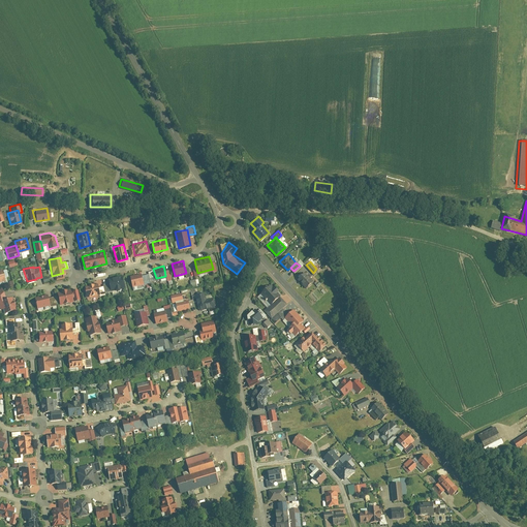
[(313,280),(305,271),(298,278),(306,286),(313,280)]
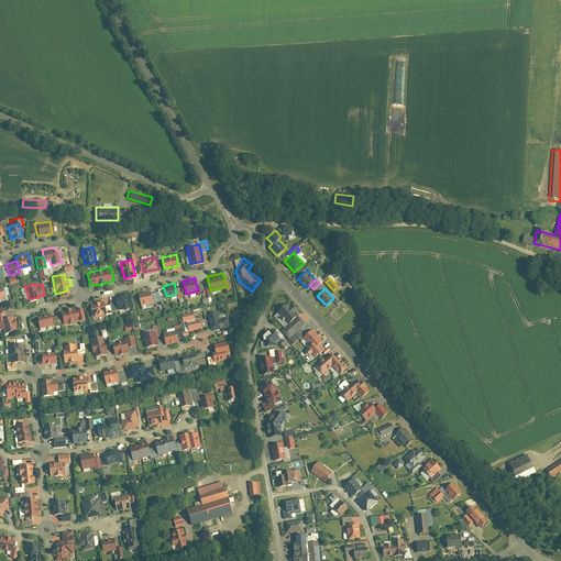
[(138,292),(141,304),(153,300),(151,292),(150,289),(138,292)]
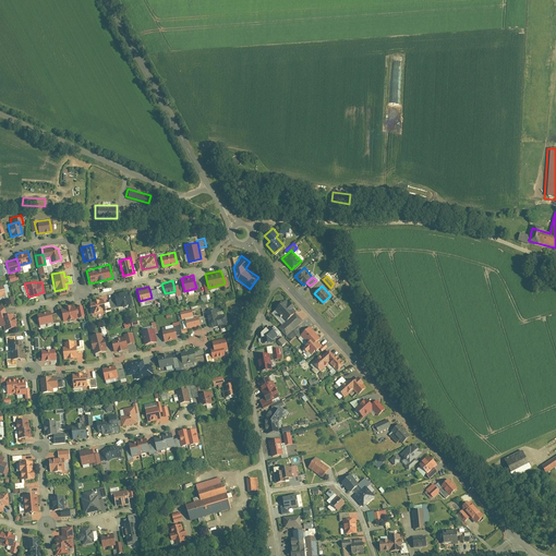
[(156,287),(149,289),(152,298),(152,299),(158,298),(157,291),(156,287)]
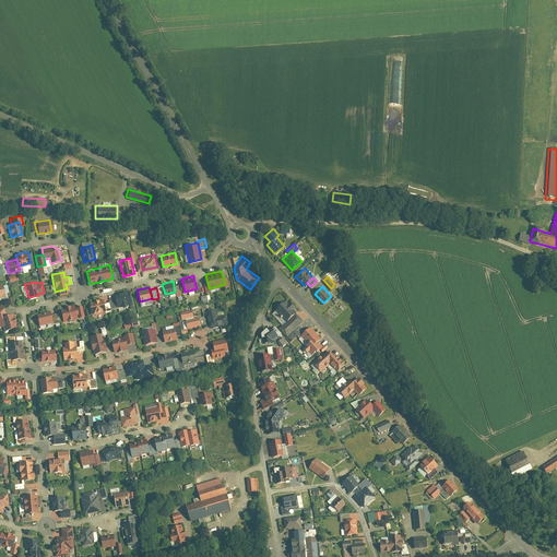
[(115,298),(117,306),(132,301),(129,289),(114,294),(115,298)]
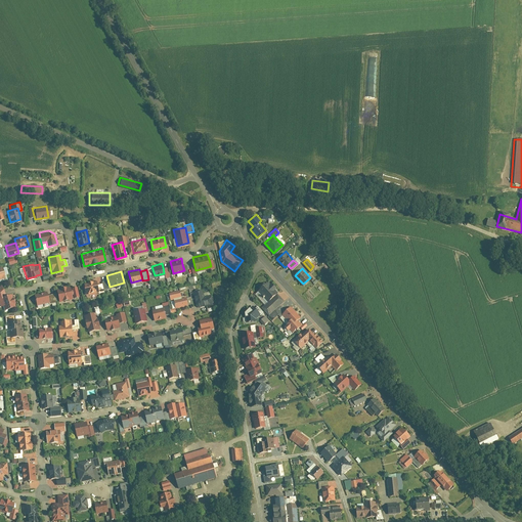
[(83,283),(86,293),(99,290),(97,283),(96,279),(83,283)]
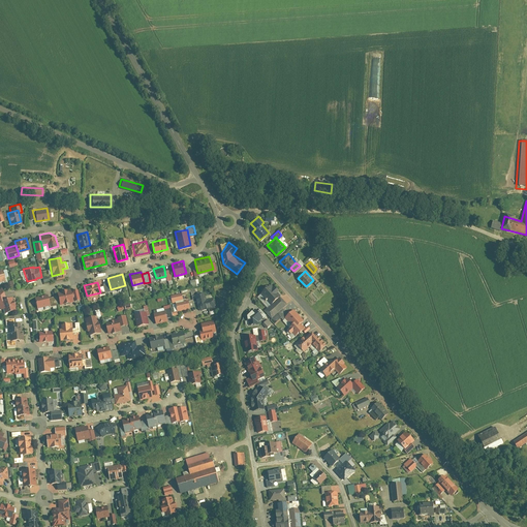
[(270,284),(260,292),(271,303),(280,295),(277,291),(279,289),(275,285),(273,286),(270,284)]
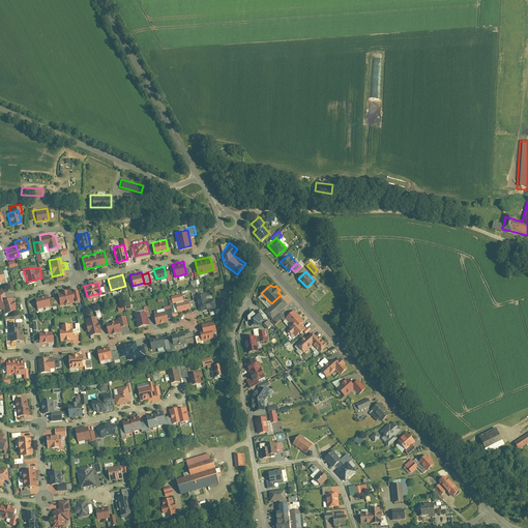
[(56,291),(59,303),(74,300),(70,288),(56,291)]
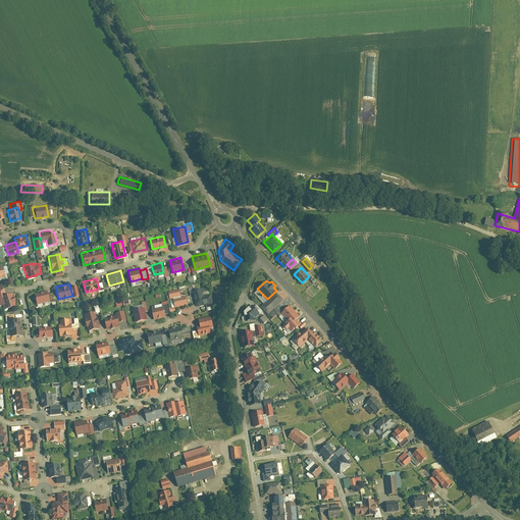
[(4,308),(15,304),(11,292),(5,293),(3,287),(0,288),(0,304),(3,303),(4,308)]
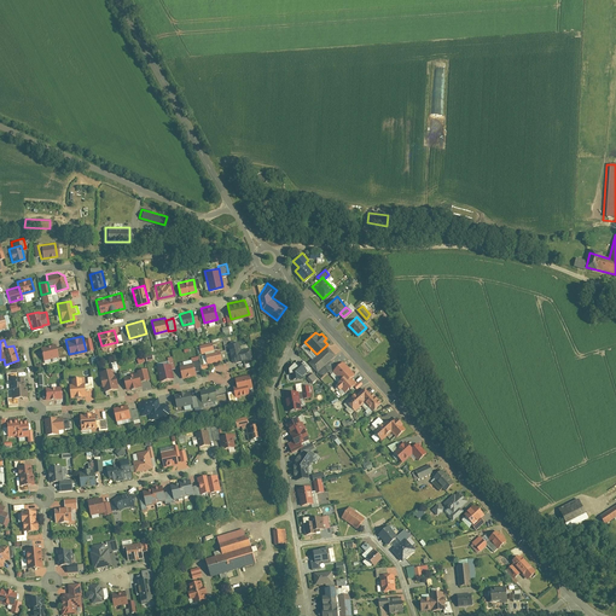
[(234,361),(251,356),(249,346),(240,348),(239,340),(227,342),(231,359),(234,361)]
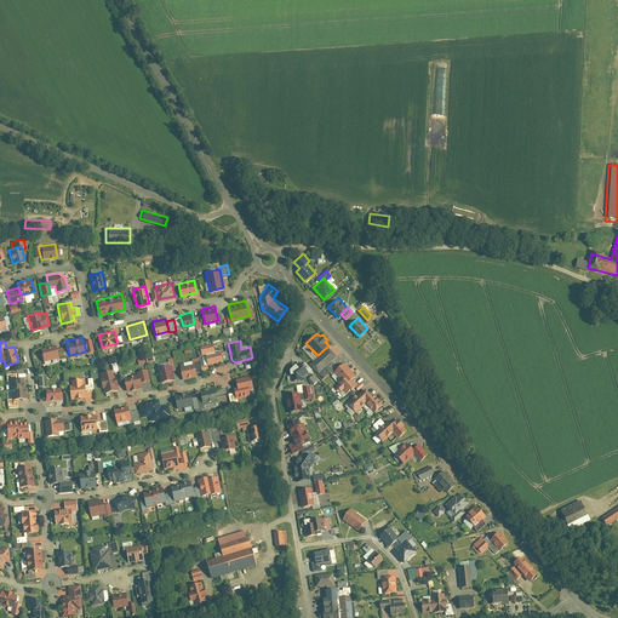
[(201,353),(215,349),(212,342),(200,344),(201,353)]
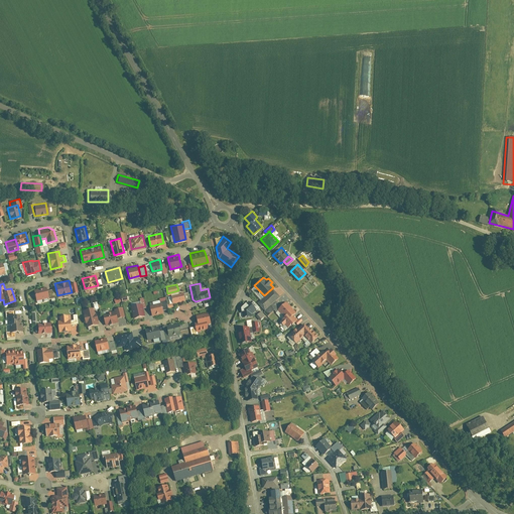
[(33,288),(35,299),(48,296),(46,289),(45,285),(33,288)]
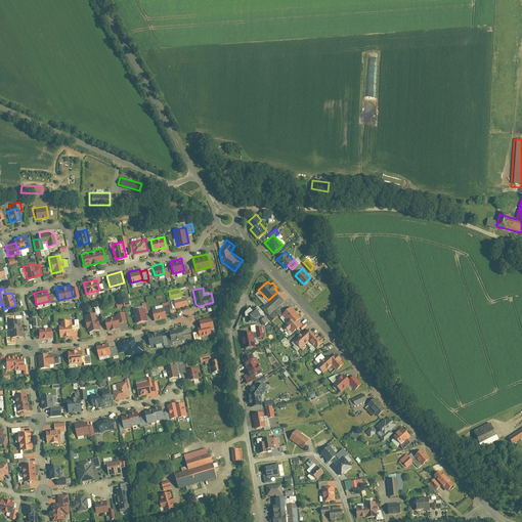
[(54,292),(47,294),(49,301),(49,303),(56,301),(54,292)]
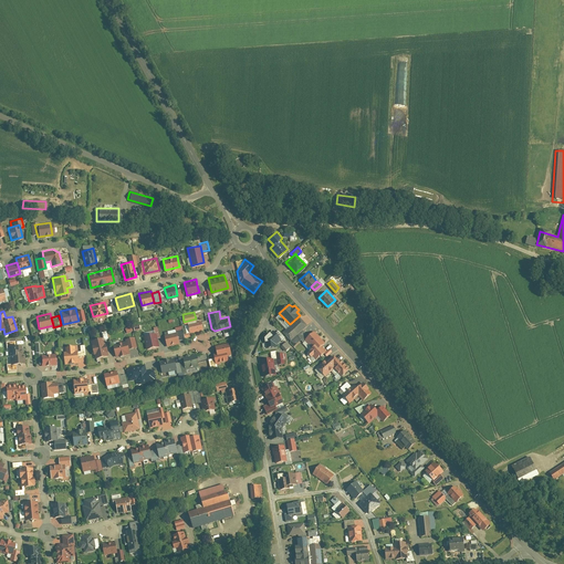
[(290,324),(282,331),(290,338),(295,333),(302,327),(306,324),(300,315),(290,324)]
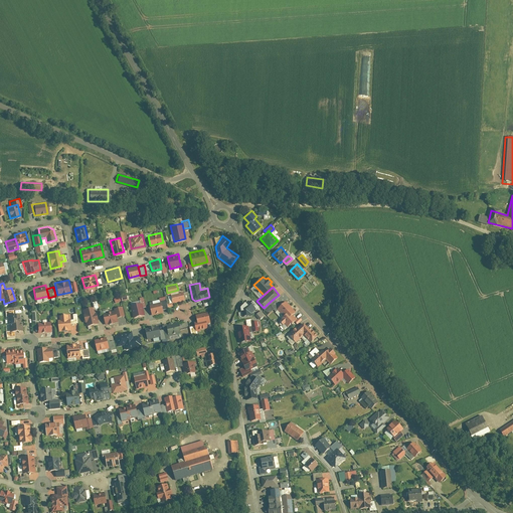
[(171,293),(172,301),(185,299),(183,291),(171,293)]
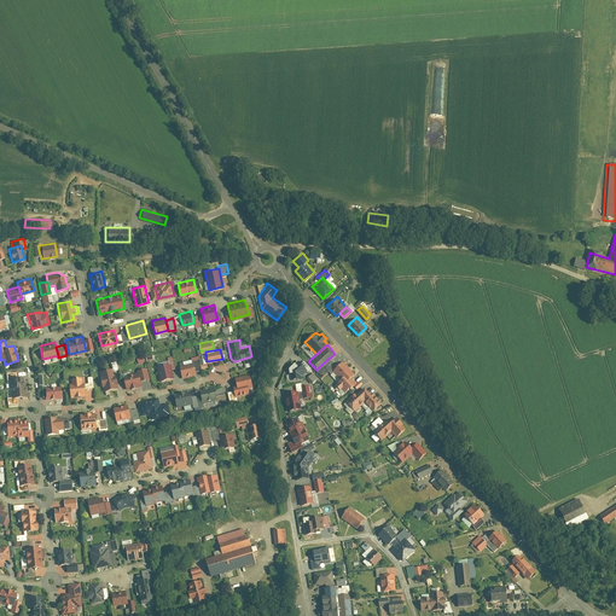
[(195,368),(202,367),(201,362),(198,354),(191,356),(192,361),(195,368)]
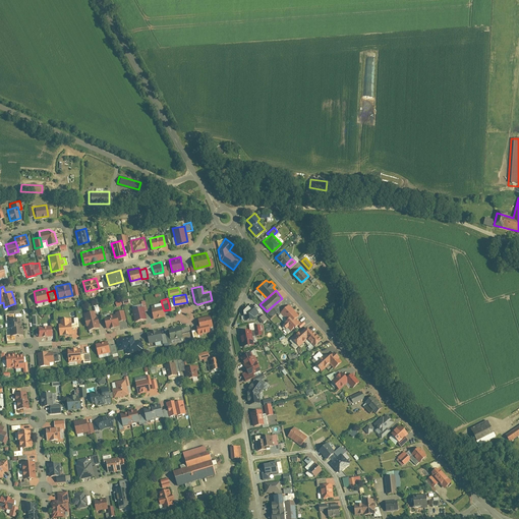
[(243,309),(244,320),(254,319),(253,315),(258,310),(250,301),(243,309)]
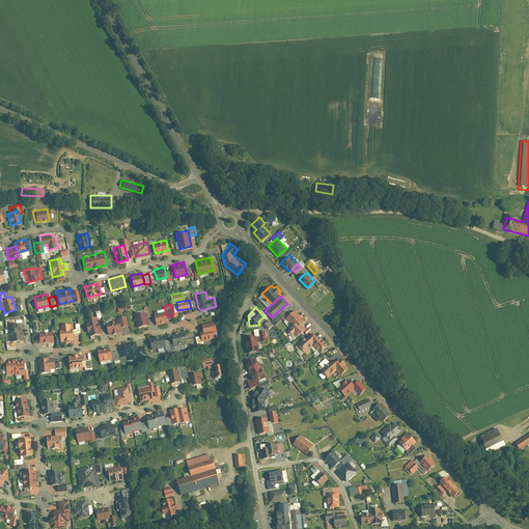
[(283,307),(277,312),(282,317),(283,318),(285,317),(288,314),(283,307)]
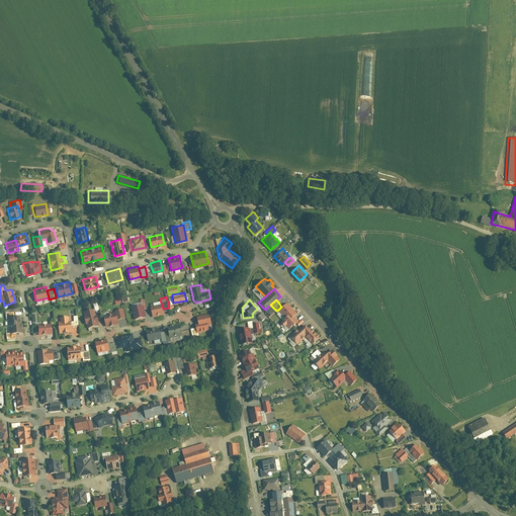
[(297,319),(294,315),(296,312),(287,302),(281,307),(278,310),(285,317),(281,321),(285,325),(285,324),(288,327),(297,319)]
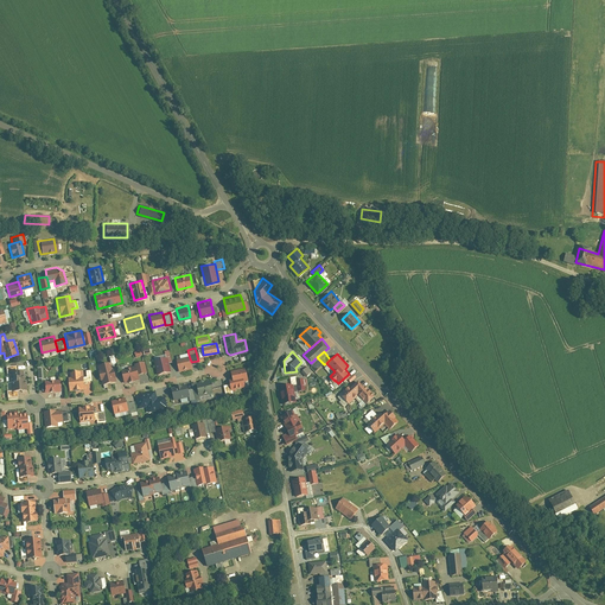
[(191,362),(189,355),(177,357),(179,370),(192,368),(191,362)]
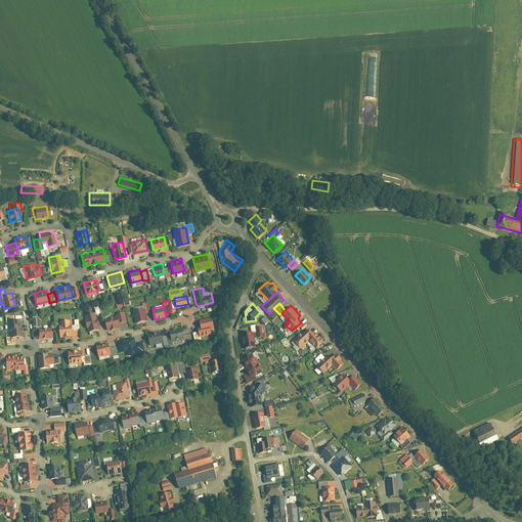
[(135,322),(146,319),(144,311),(144,307),(132,309),(135,322)]
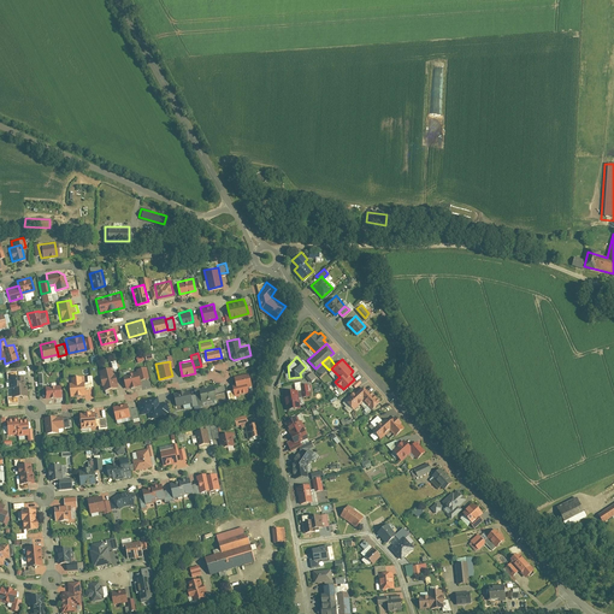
[(314,370),(319,375),(328,369),(322,362),(316,369),(314,370)]
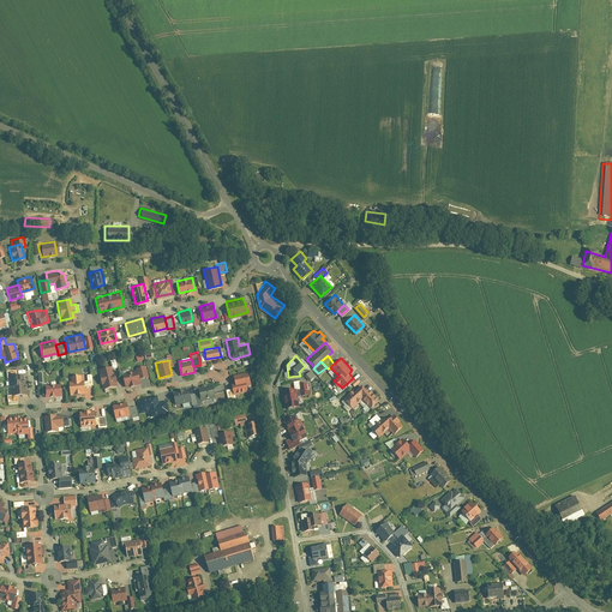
[(138,370),(139,377),(149,376),(145,364),(137,366),(138,370)]
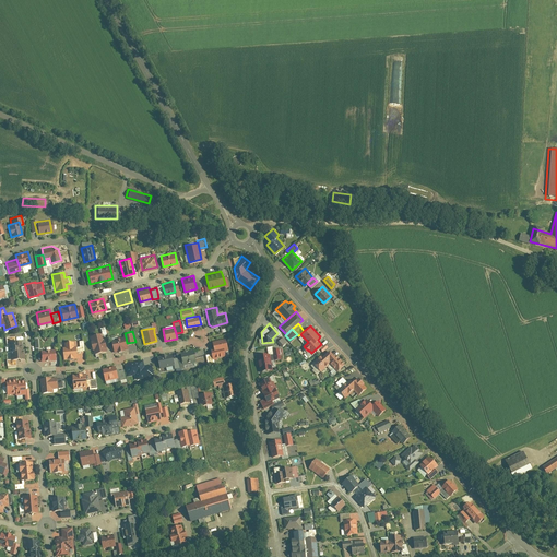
[(94,353),(106,350),(103,333),(103,332),(90,335),(94,353)]
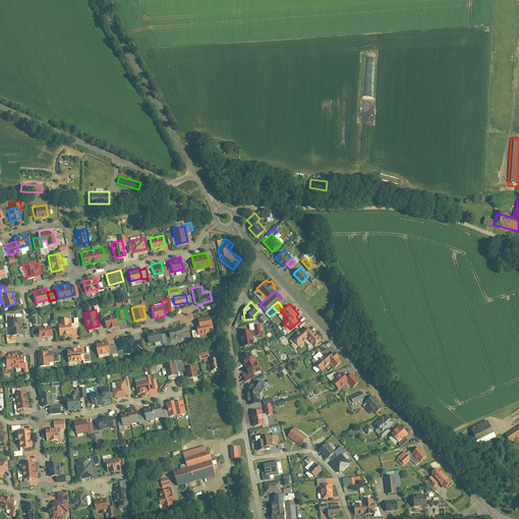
[(264,312),(258,318),(263,323),(268,318),(264,312)]
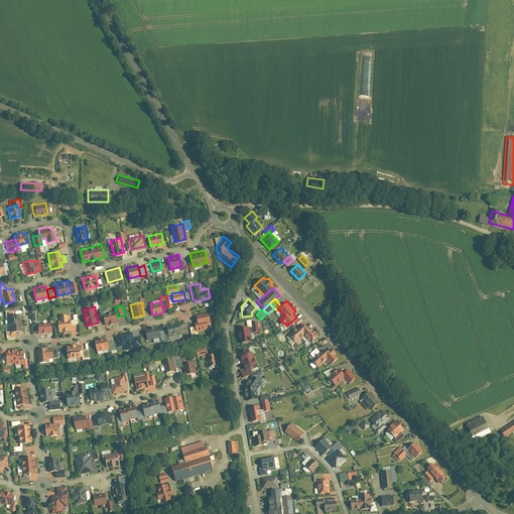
[(105,324),(118,320),(117,316),(116,310),(103,312),(105,324)]
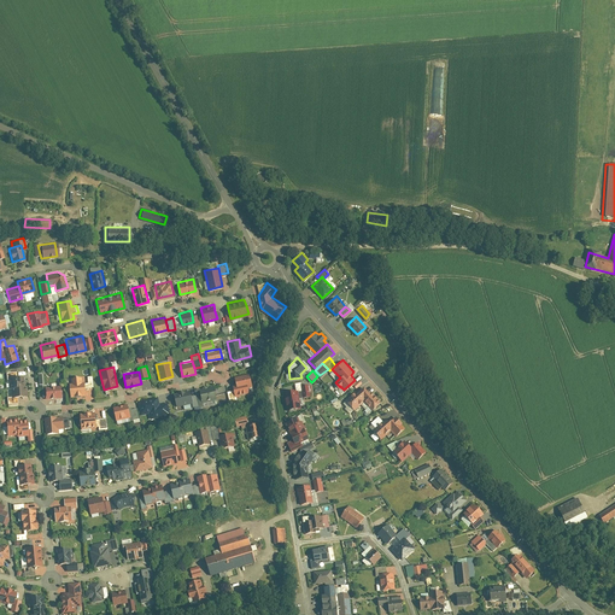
[(249,373),(234,376),(236,382),(238,388),(249,385),(252,385),(249,373)]
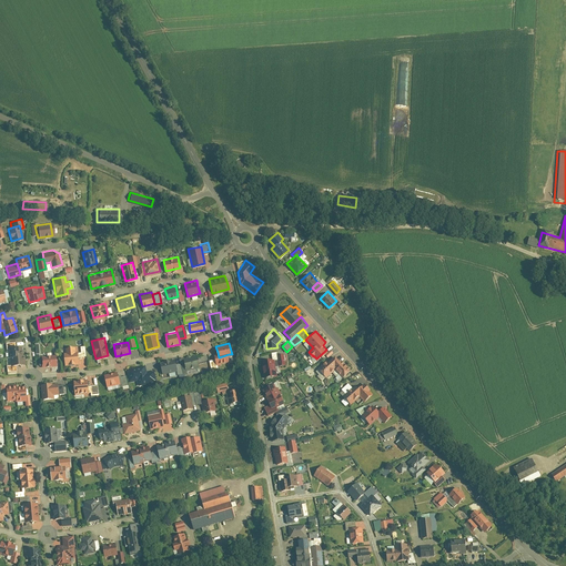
[(10,355),(22,354),(21,345),(14,346),(8,346),(8,355),(10,355)]
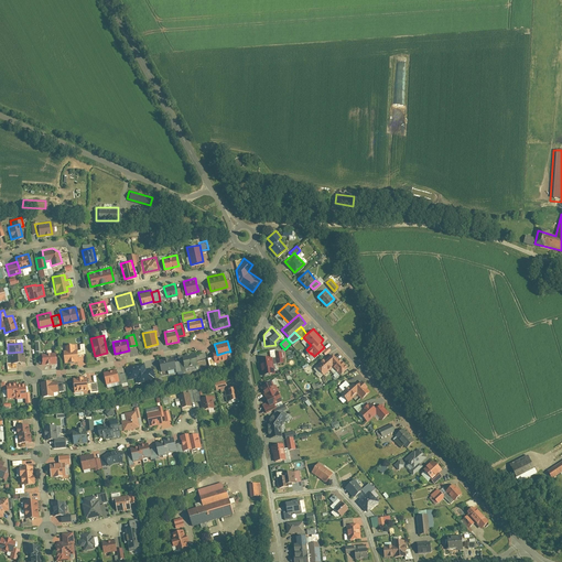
[(63,349),(64,361),(77,360),(76,348),(75,348),(74,343),(64,344),(65,348),(63,349)]
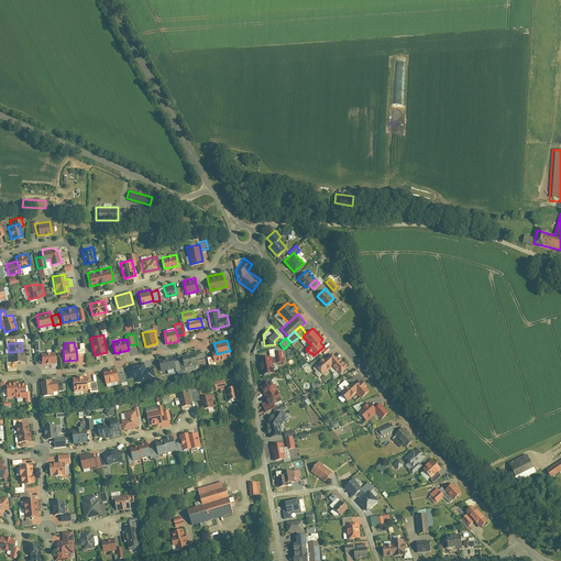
[(323,353),(330,348),(327,344),(320,350),(323,353)]
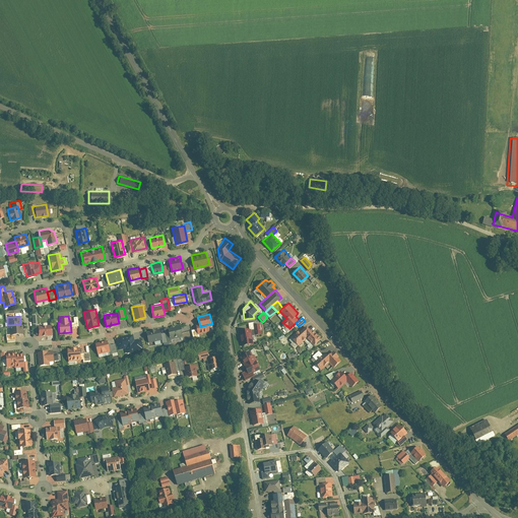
[(210,330),(209,324),(200,327),(199,322),(195,323),(197,327),(198,333),(210,330)]
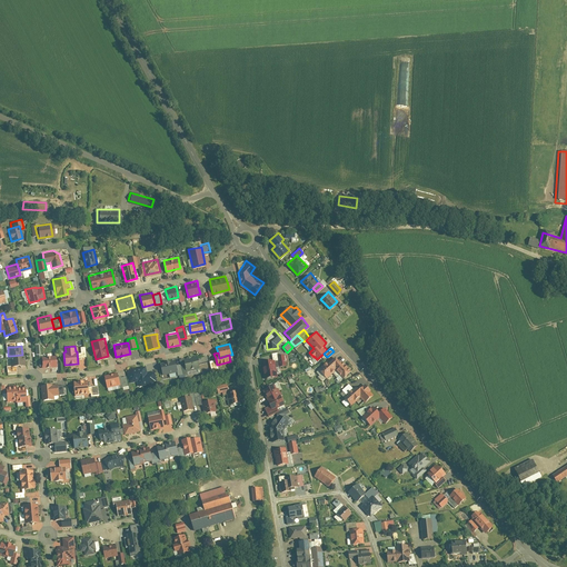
[(287,352),(277,354),(279,365),(285,364),(285,360),(287,359),(287,352)]
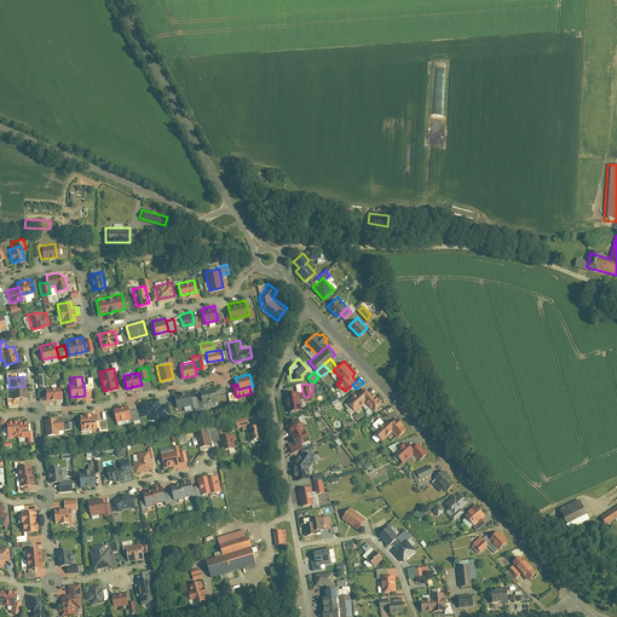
[(46,398),(62,397),(61,385),(45,386),(46,398)]
